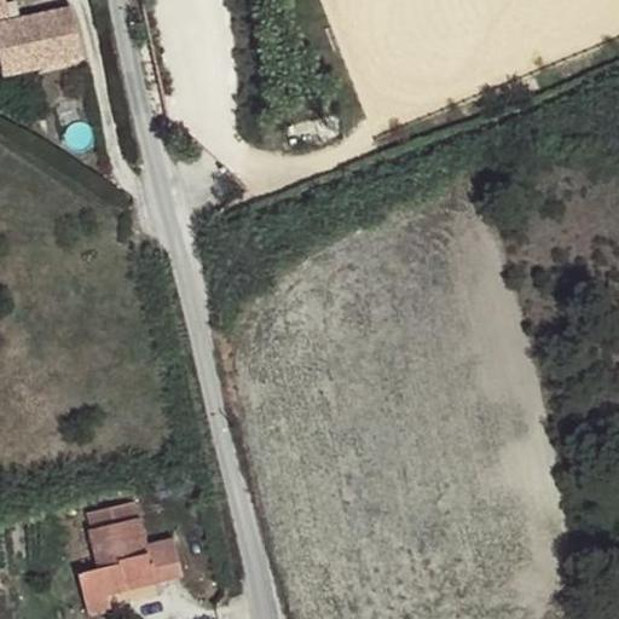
[(0,6),(0,69),(35,62),(38,69),(79,59),(67,9),(4,23),(0,6)]
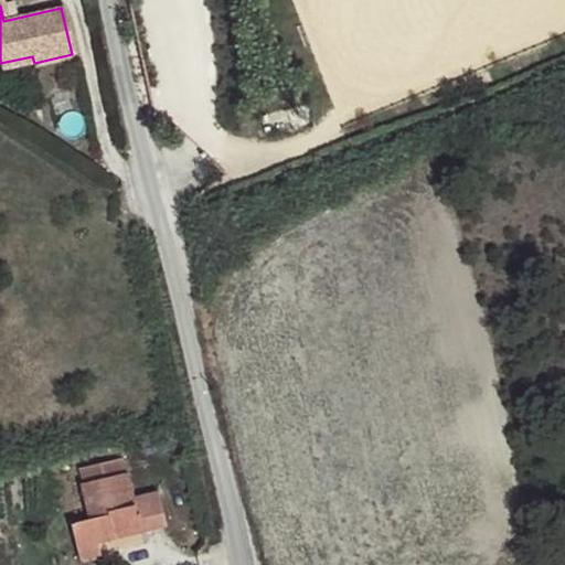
[(32,56),(0,63),(0,70),(34,63),(32,56)]
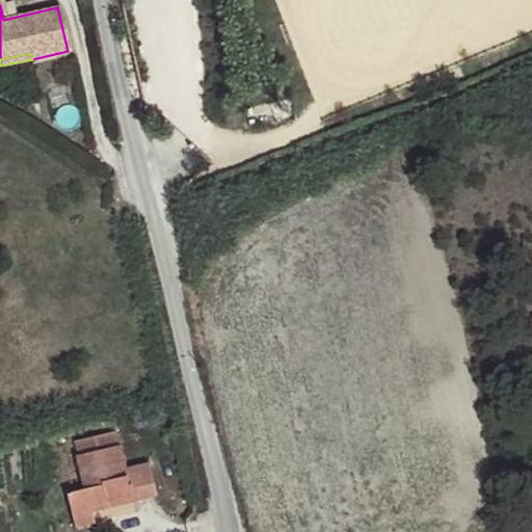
[(74,443),(78,456),(120,446),(116,432),(74,443)]
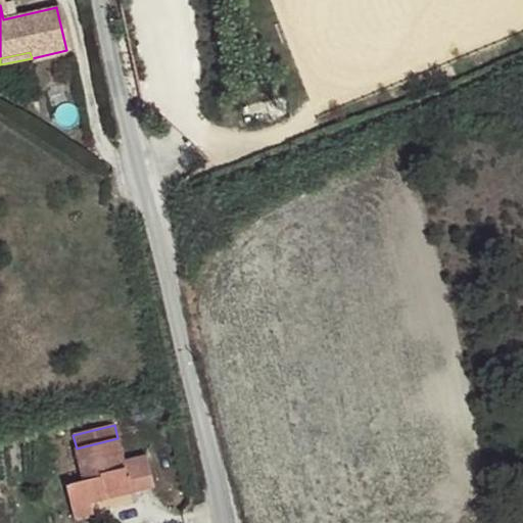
[(66,486),(70,506),(90,502),(106,498),(104,492),(128,485),(129,492),(153,487),(146,456),(125,461),(119,437),(117,438),(77,448),(76,448),(83,482),(66,486)]
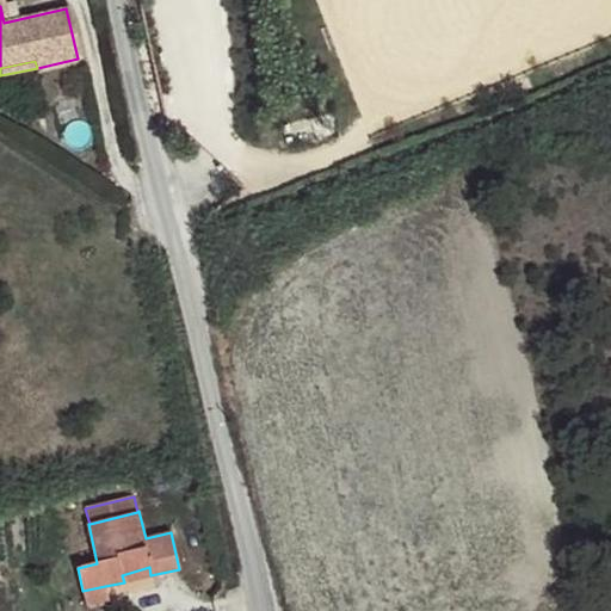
[(124,582),(150,575),(149,567),(122,575),(124,582)]
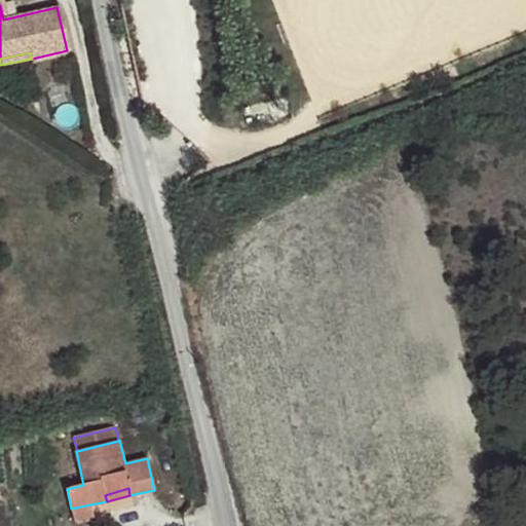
[(90,504),(71,509),(74,520),(94,516),(90,504)]
